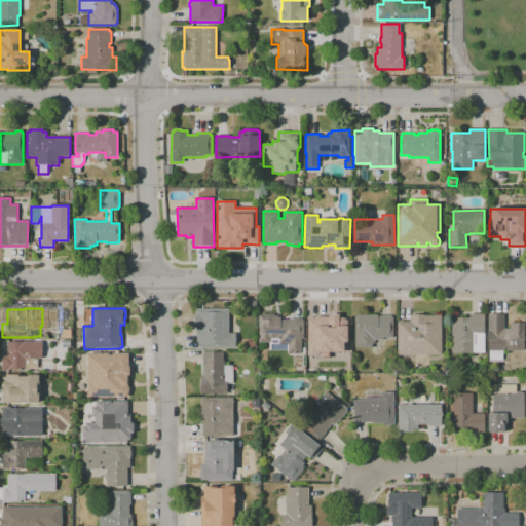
[(236,348),(198,348),(198,346),(197,346),(197,335),(196,335),(196,326),(195,326),(195,311),(196,311),(196,309),(228,309),(229,334),(236,334),(236,348)]
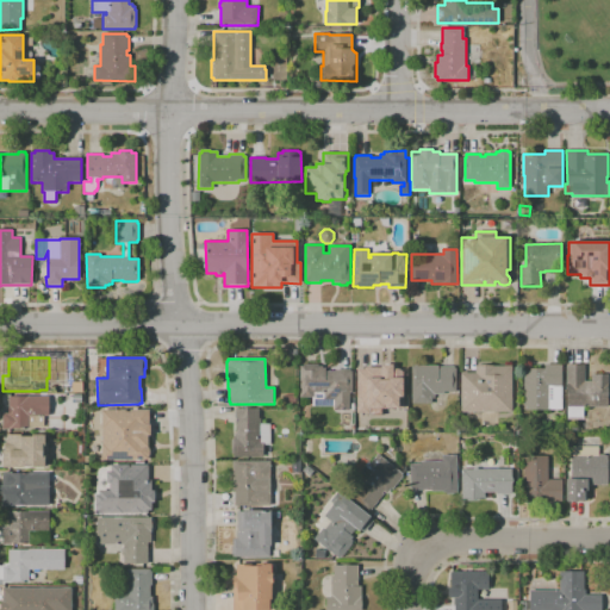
[(349,411),(334,411),(334,406),(312,406),(312,398),(300,398),(299,366),(304,366),(304,365),(318,365),(318,366),(322,366),(322,368),(325,368),(325,372),(336,372),(336,369),(350,369),(350,372),(352,372),(352,393),(349,393),(349,411)]
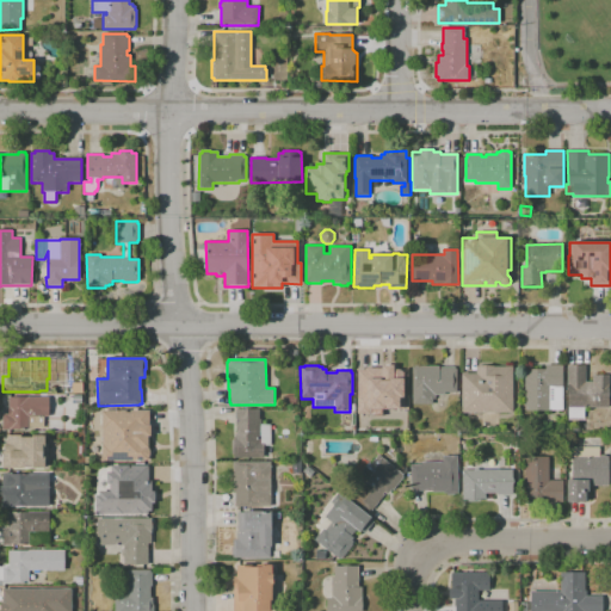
[(405,409),(369,409),(369,414),(358,414),(358,370),(365,370),(365,369),(382,369),(382,365),(394,365),(394,370),(397,369),(401,370),(403,372),(403,394),(405,394),(405,409)]
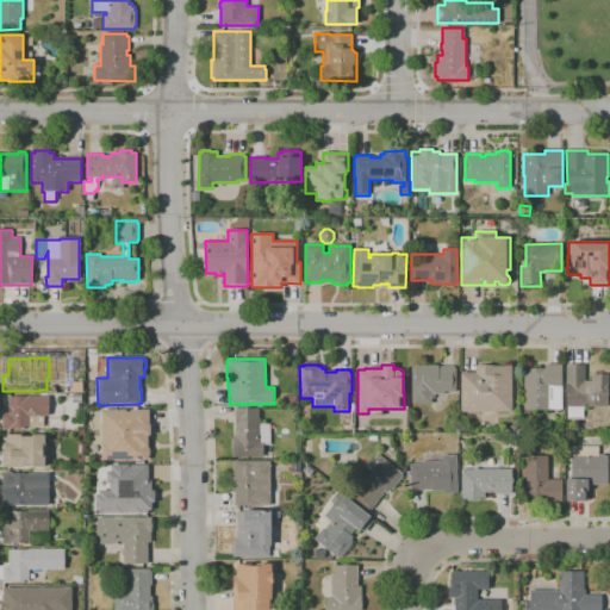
[(431,404),(412,404),(411,367),(414,367),(414,365),(423,365),(423,366),(439,366),(439,368),(440,368),(440,367),(454,367),(454,369),(455,369),(455,392),(443,392),(443,394),(434,394),(434,398),(431,399),(431,404)]
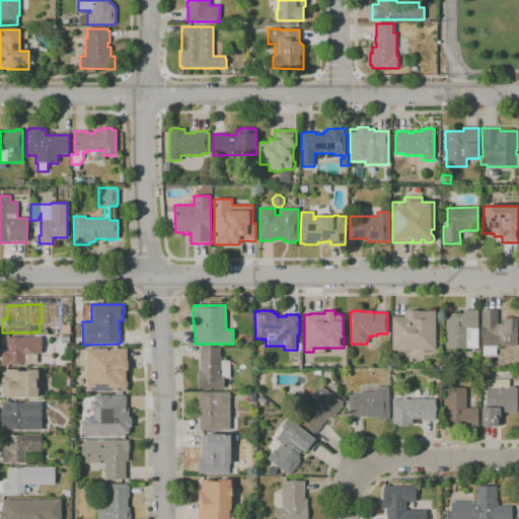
[(477,349),(446,349),(446,332),(445,332),(445,314),(463,314),(463,310),(478,310),(477,349)]
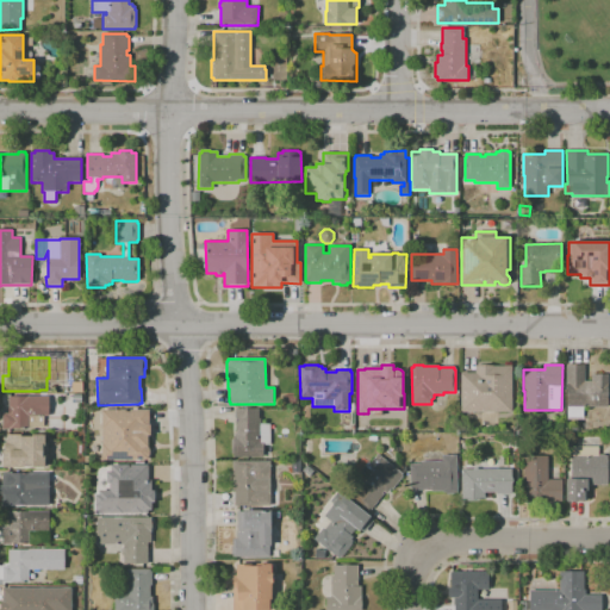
[(583,419),(567,419),(567,406),(566,406),(567,365),(585,365),(585,381),(592,381),(592,375),(608,375),(608,408),(583,408),(583,419)]
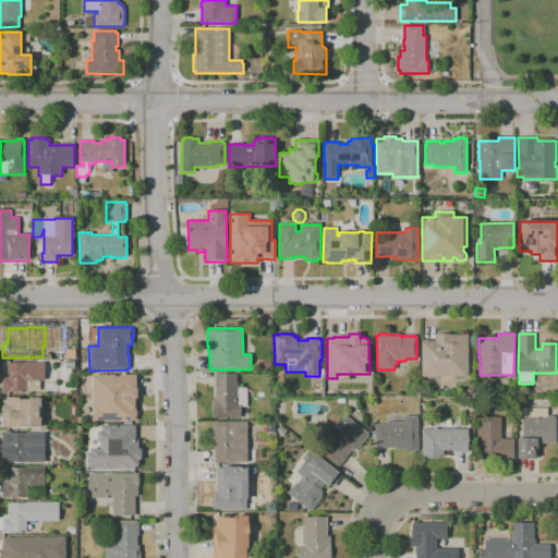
[(422,377),(422,341),(435,341),(435,335),(469,335),(469,377),(422,377)]
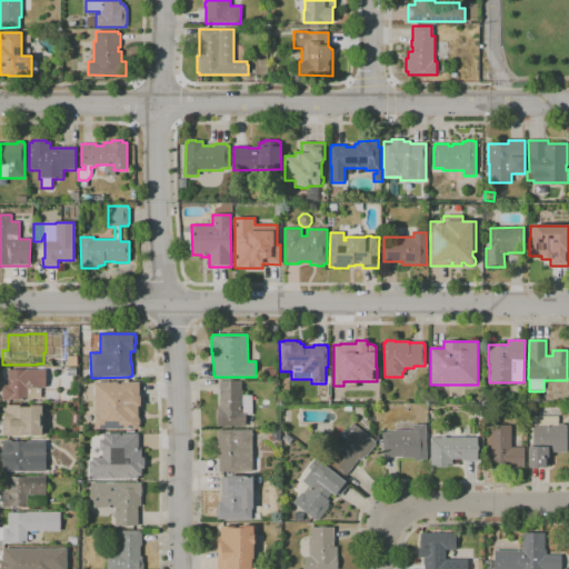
[(277,377),(266,376),(266,368),(277,369),(277,377)]
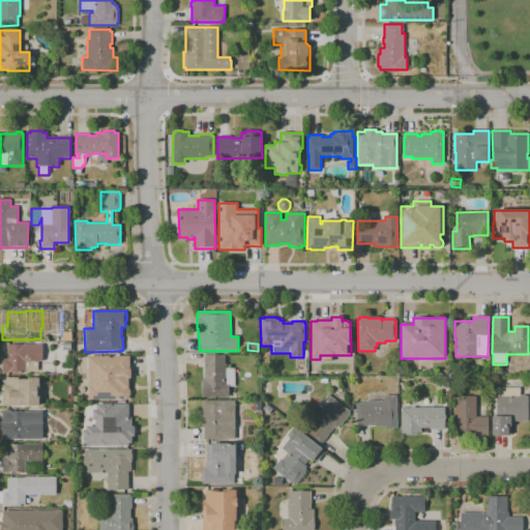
[(25,374),(2,374),(2,359),(7,359),(7,345),(41,345),(41,361),(25,361),(25,374)]
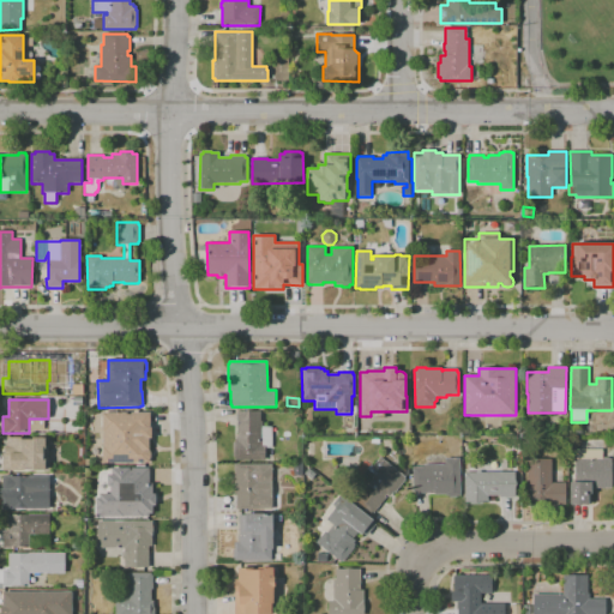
[(265,461),(235,461),(235,458),(233,458),(233,443),(235,443),(235,440),(236,440),(235,437),(239,437),(239,427),(236,427),(236,411),(260,411),(260,421),(262,421),(262,427),(271,427),(271,447),(265,447),(265,461)]
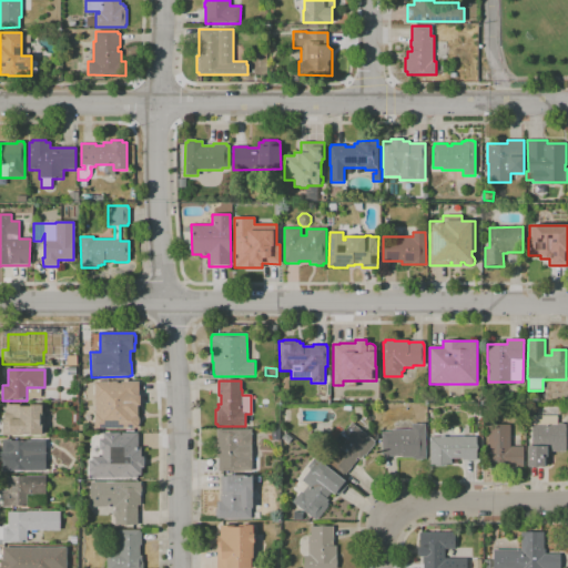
[(95,398),(138,401),(137,429),(94,428),(95,398)]
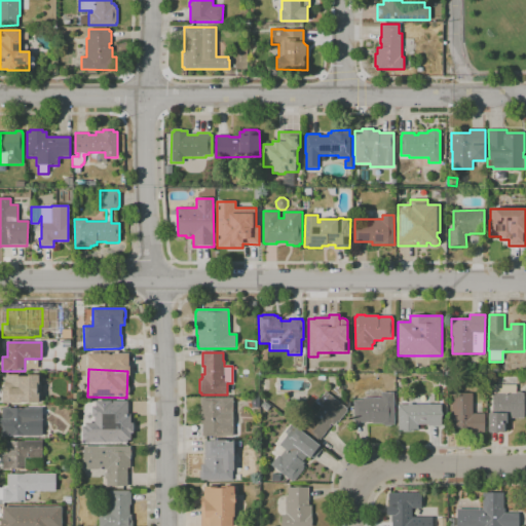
[(39,403),(28,404),(28,402),(21,402),(21,404),(2,404),(2,387),(4,387),(4,383),(6,383),(5,375),(19,375),(19,376),(28,376),(28,375),(39,375),(39,382),(41,382),(41,396),(39,396),(39,403)]
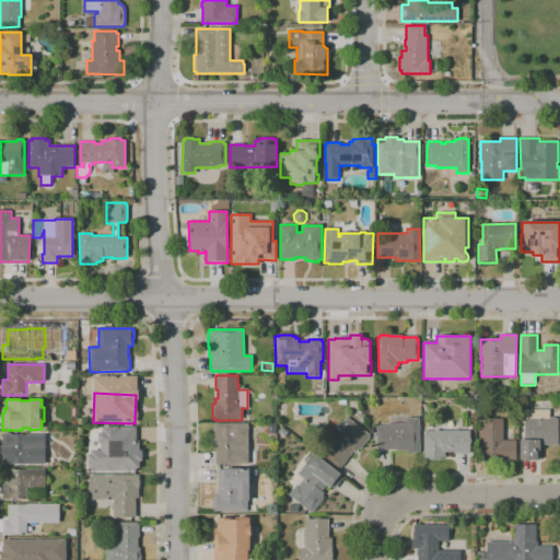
[(478,416),(478,406),(488,405),(488,415),(478,416)]
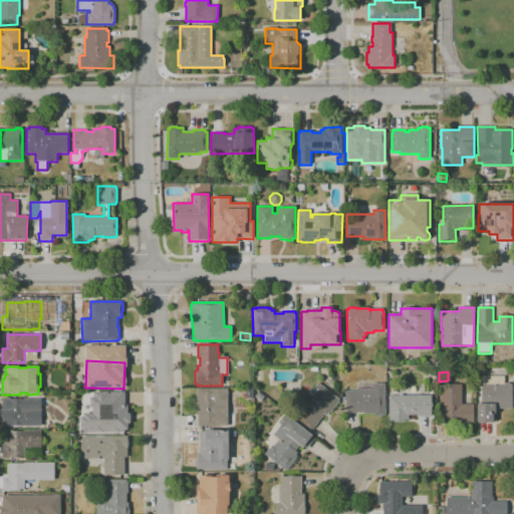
[(477,423),(477,404),(482,404),(482,384),(483,384),(483,376),(504,376),(504,384),(505,384),(505,382),(510,382),(510,384),(512,384),(512,409),(495,409),(495,414),(493,414),(493,423),(477,423)]
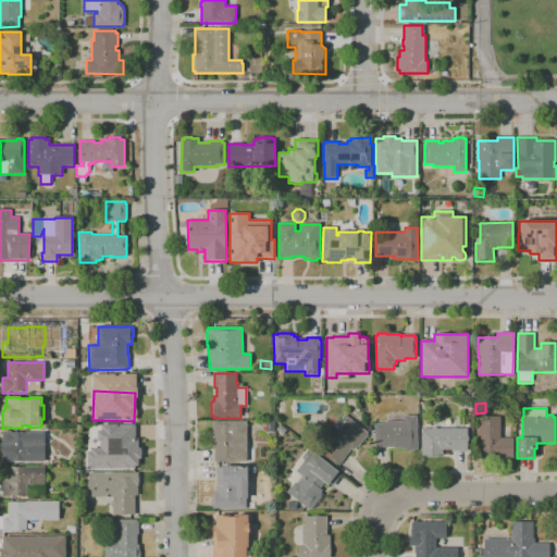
[(336,466),(321,453),(331,441),(324,436),(335,423),(337,424),(345,416),(368,433),(367,434),(368,435),(355,452),(351,449),(338,465),(337,465),(336,466)]
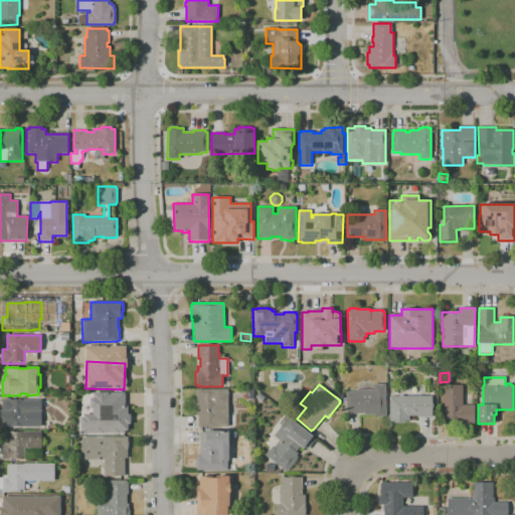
[(382,417),(376,417),(376,416),(373,416),(373,415),(364,415),(364,412),(360,412),(360,413),(348,413),(348,412),(346,412),(346,392),(354,392),(354,389),(372,389),(372,390),(373,390),(373,384),(385,384),(385,416),(382,416),(382,417)]
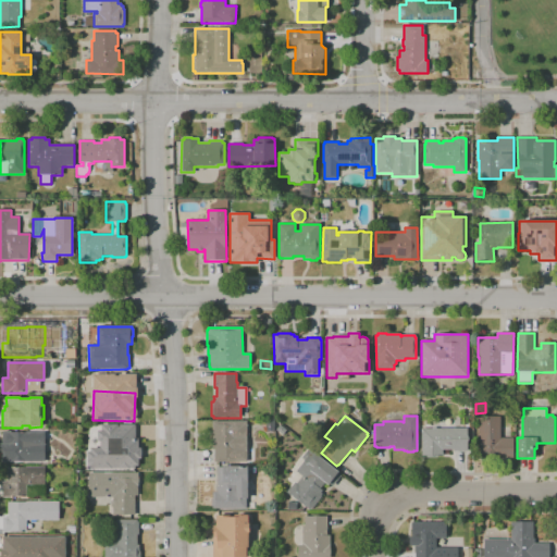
[(514,458),(489,458),(489,455),(478,455),(478,417),(500,417),(500,437),(512,437),(514,458)]
